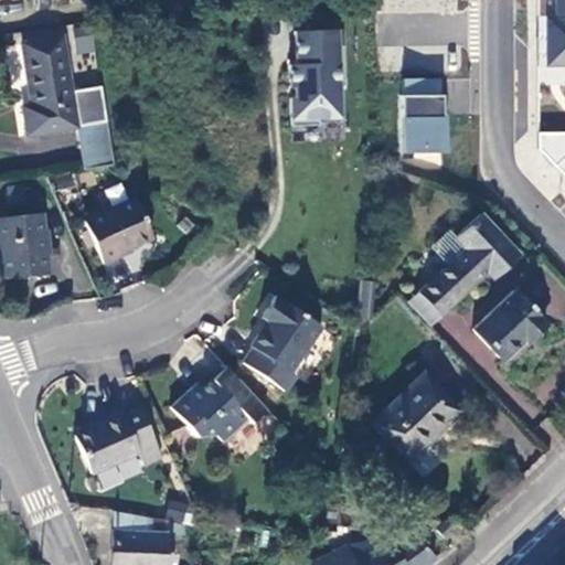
[(564,0),(535,0),(536,65),(564,65),(564,132),(536,132),(537,148),(564,177),(564,0)]
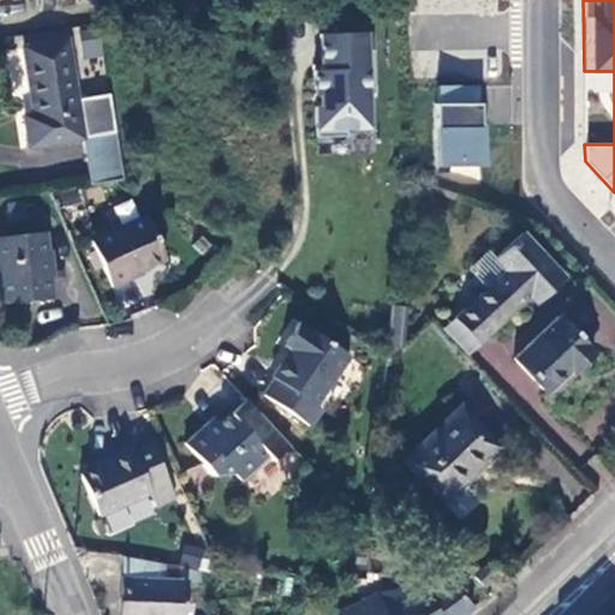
[(365,31),(318,34),(320,70),(312,70),(314,95),(318,95),(318,107),(314,107),(315,137),(345,136),(345,129),(368,127),(366,93),(372,93),(371,49),(365,49),(365,31)]
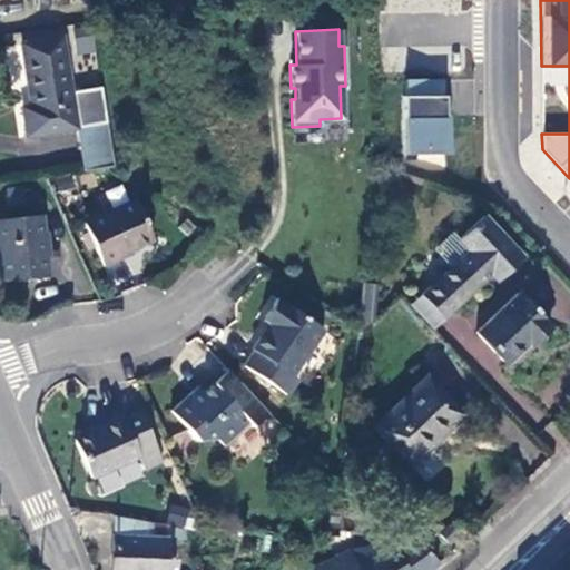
[(23,108),(28,137),(78,129),(84,172),(115,167),(102,88),(71,94),(62,39),(22,45),(32,107),(23,108)]
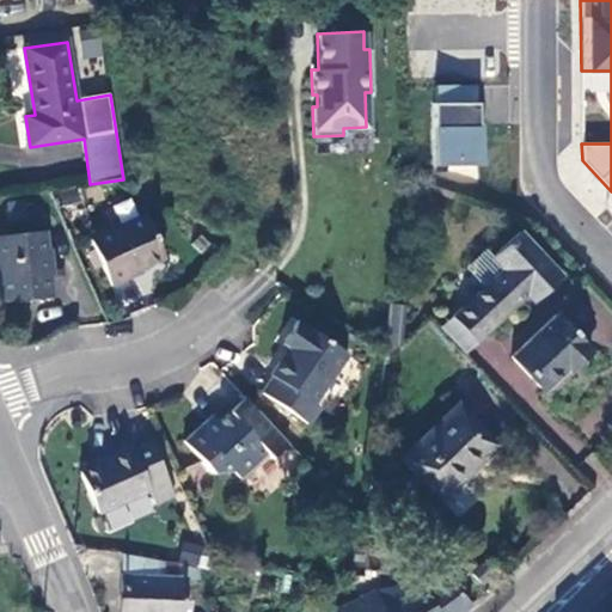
[(481,86),(433,86),(433,164),(481,164),(481,86)]
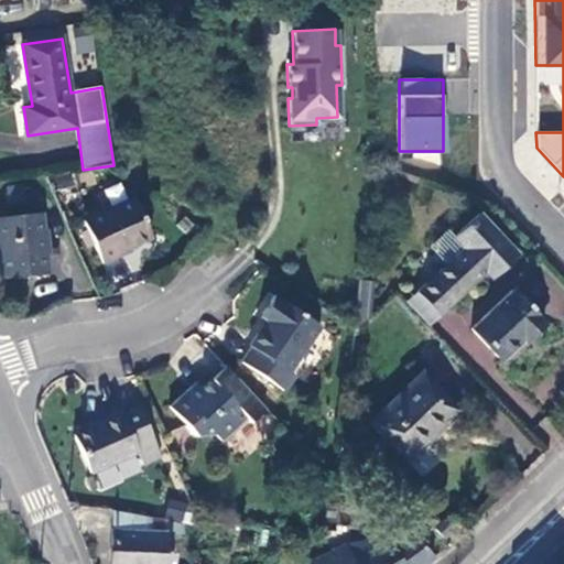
[(132,201),(83,223),(101,264),(119,258),(118,255),(151,240),(132,201)]
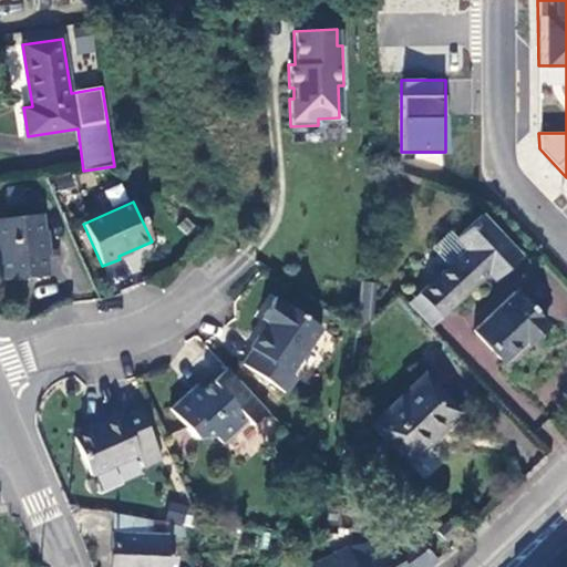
[(52,275),(45,216),(0,219),(0,260),(2,280),(52,275)]
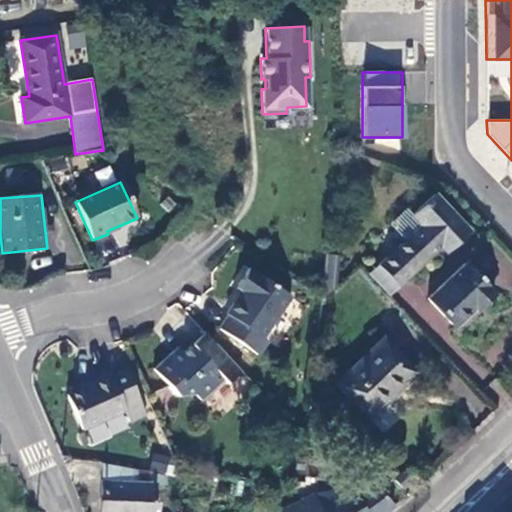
[(467,227),(435,195),(411,217),(421,227),(379,267),(398,287),(440,247),(443,249),(467,227)]
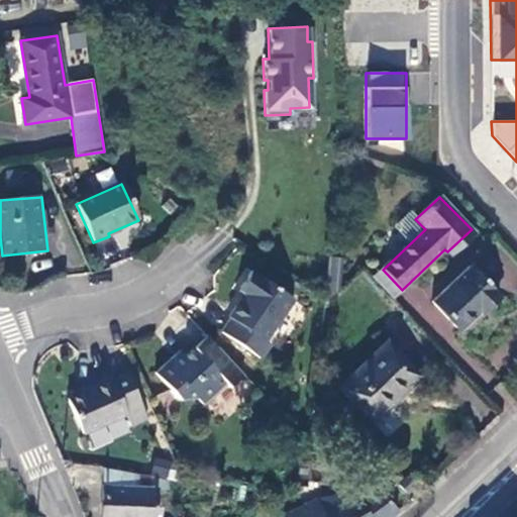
[(472,229),(447,251),(450,255),(475,233),(472,229)]
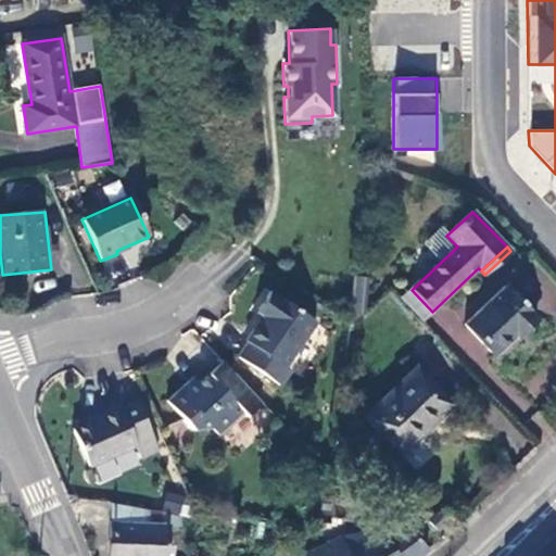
[(353,278),(351,304),(365,304),(367,279),(353,278)]
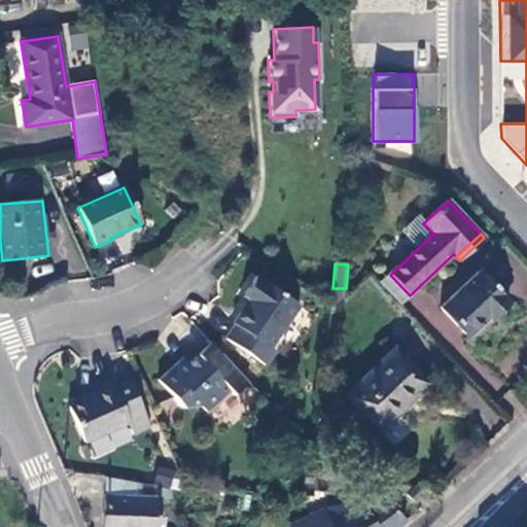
[(511,303),(481,271),(441,309),(468,337),(487,320),(490,322),(511,303)]
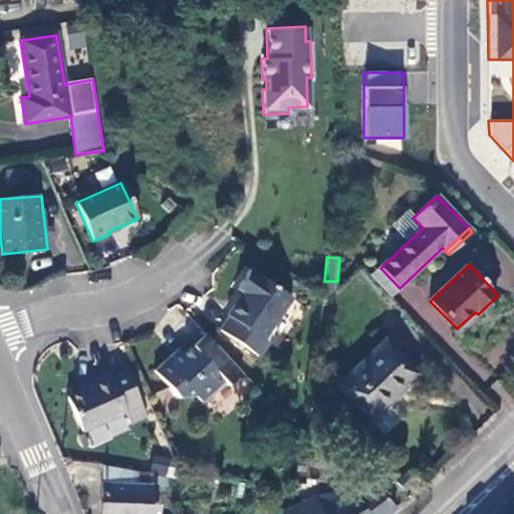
[(400,288),(380,268),(371,276),(391,296),(400,288)]
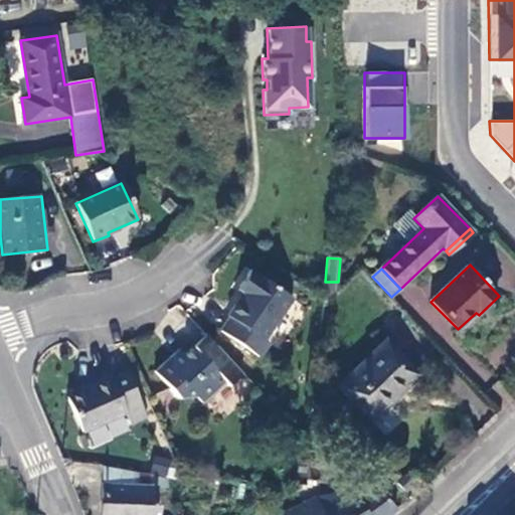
[(293,299),(251,272),(240,289),(245,293),(228,318),(230,320),(223,332),(261,358),(271,344),(266,340),(293,299)]
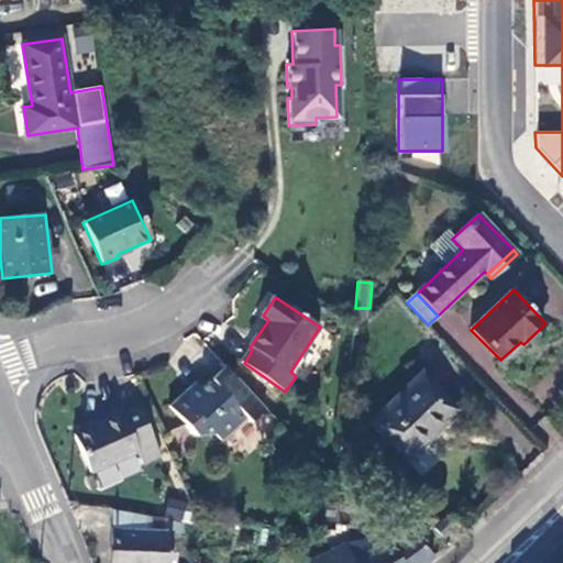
[(370,308),(355,308),(354,331),(368,317),(370,308)]
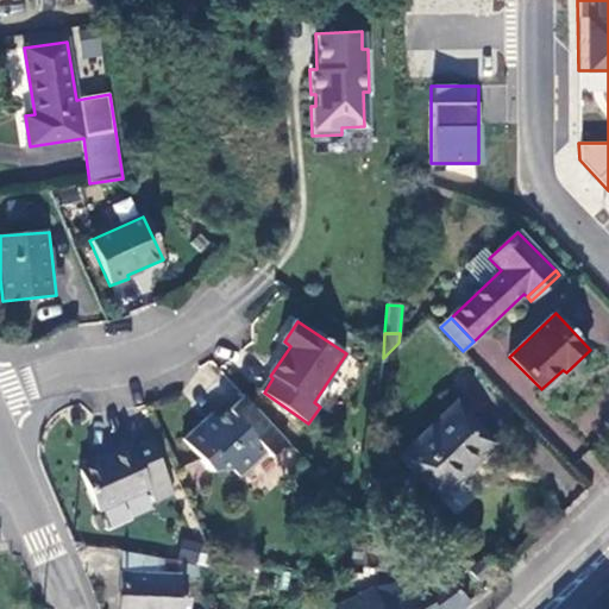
[(271,458),(289,443),(248,397),(218,422),(206,421),(186,441),(213,471),(233,471),(239,478),(265,454),(271,458)]
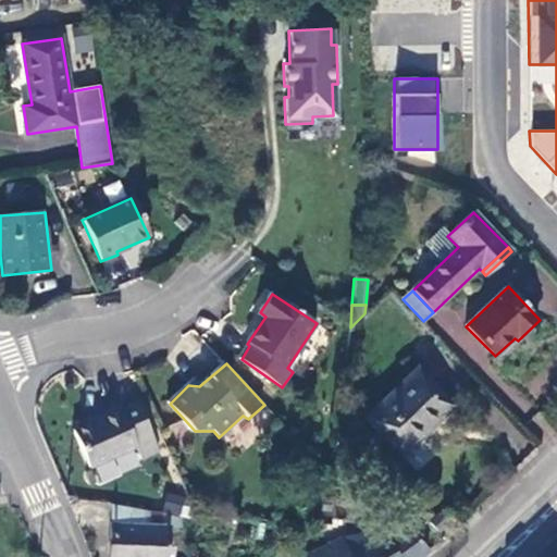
[(453,405),(417,370),(366,419),(401,456),(453,405)]
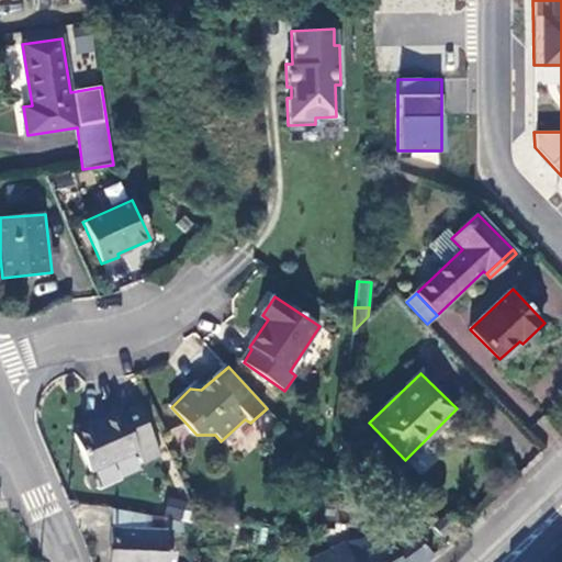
[(161,458),(139,407),(125,414),(124,412),(104,420),(105,423),(76,435),(92,473),(139,453),(144,467),(161,458)]
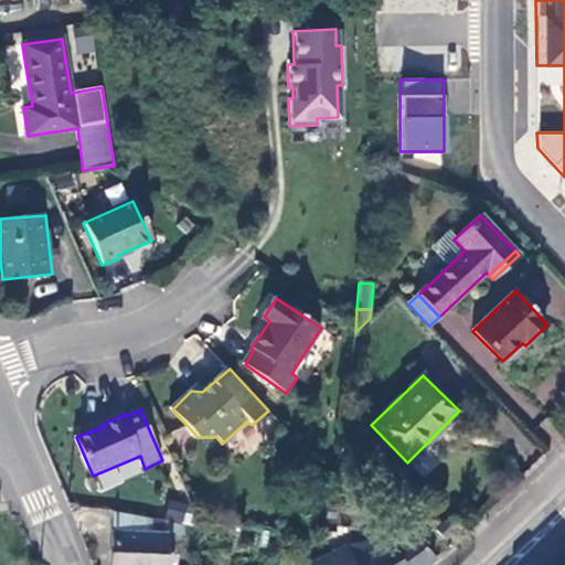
[(167,519),(183,521),(187,502),(169,500),(167,519)]
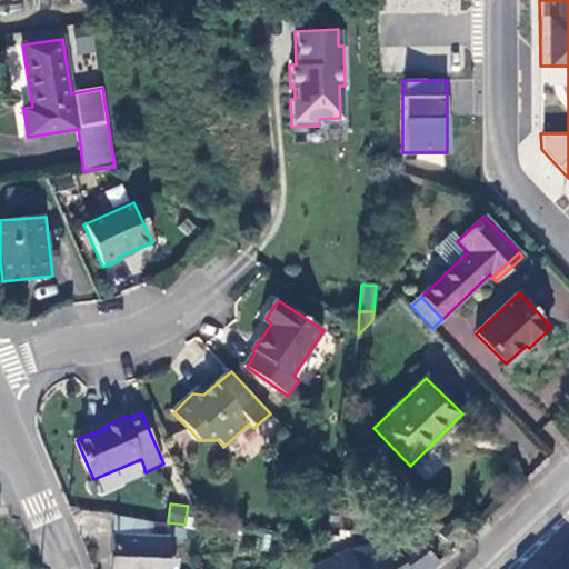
[(182,540),(185,528),(153,525),(112,517),(112,568),(168,568),(170,540),(182,540)]
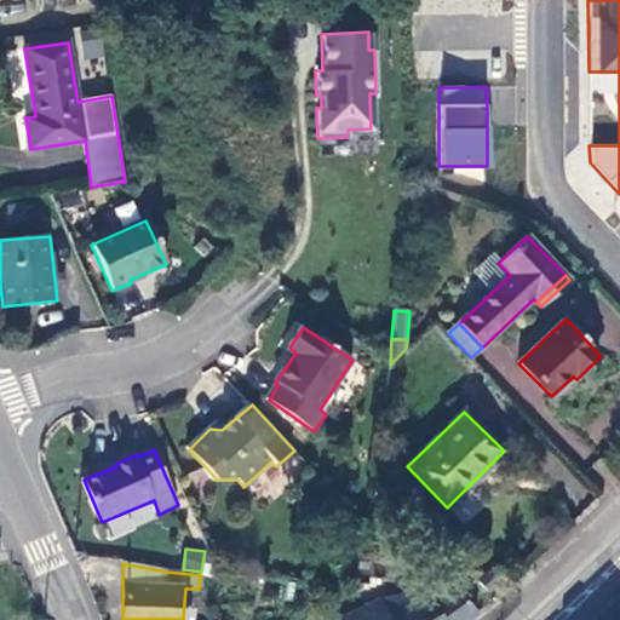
[(487,596),(504,579),(495,569),(478,585),(487,596)]
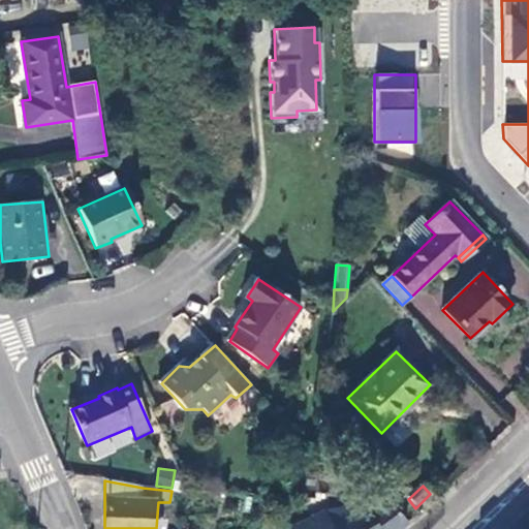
[(356,507),(325,514),(334,528),(400,528),(408,523),(391,503),(372,517),(369,510),(361,515),(356,507)]
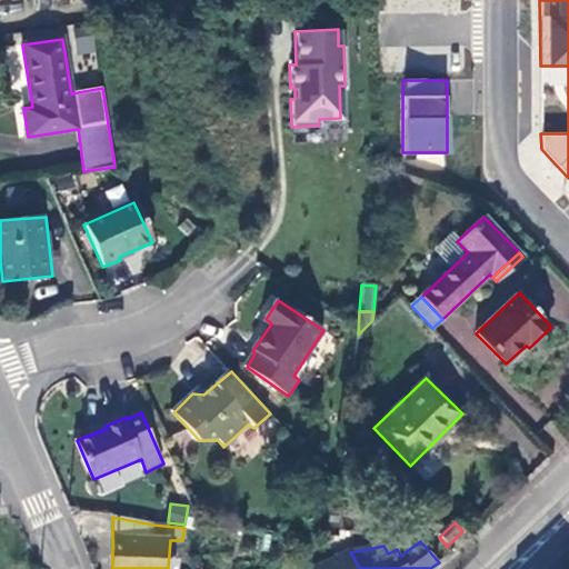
[(359,568),(350,552),(318,568),(359,568)]
